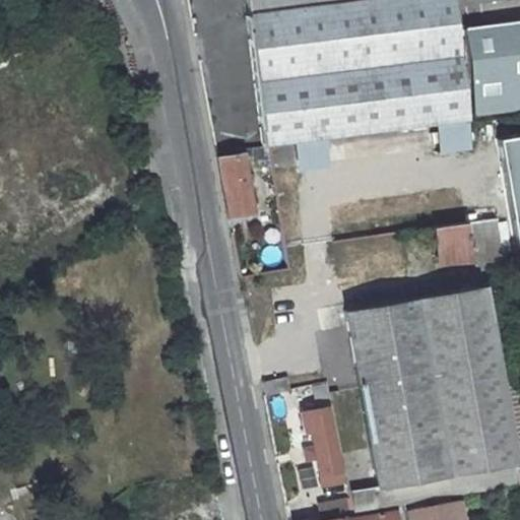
[(465,120),(449,0),(377,0),(245,16),(261,145),(327,137),(352,134),(432,124),(463,120),(465,120)]
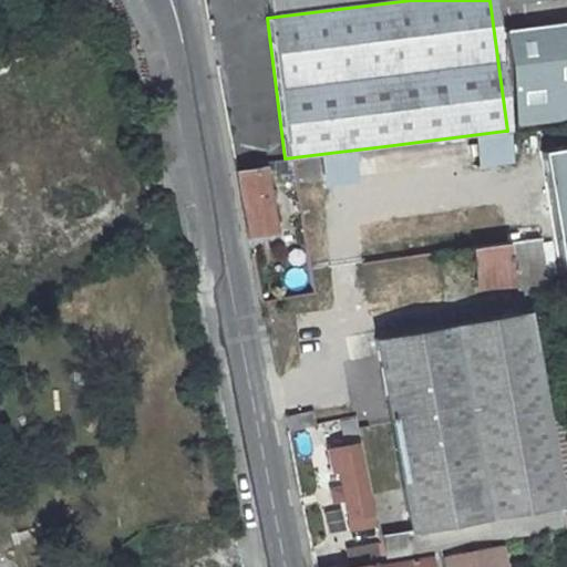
[(566,22),(505,31),(517,126),(566,120),(566,22)]
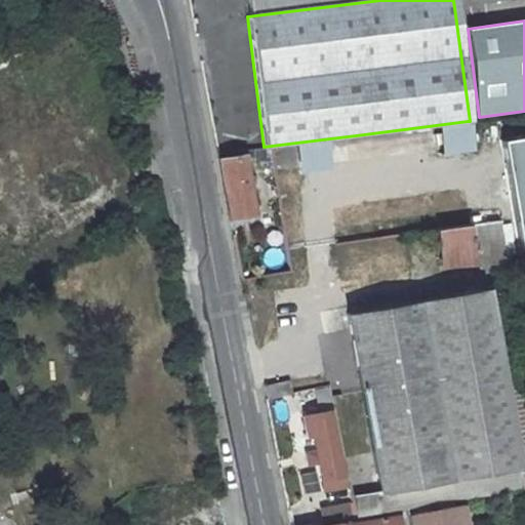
[(468,121),(436,125),(439,154),(471,150),(468,121)]
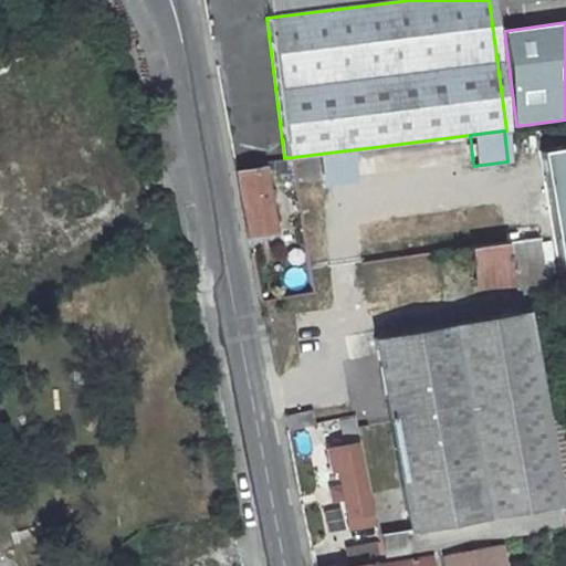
[(384,146),(356,149),(360,177),(387,175),(384,146)]
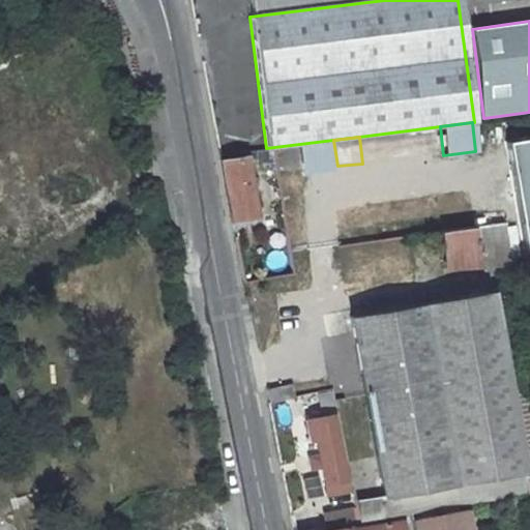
[(487,271),(510,269),(507,222),(483,223),(487,271)]
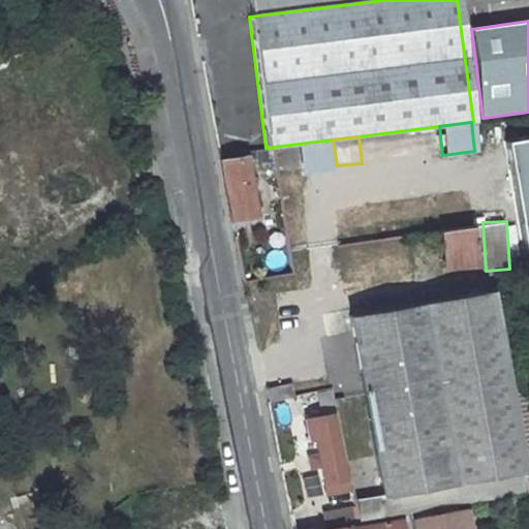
[(436,229),(442,270),(479,265),(473,223),(436,229)]
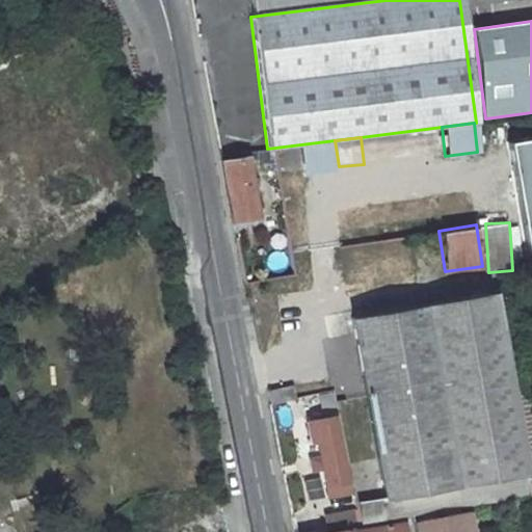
[(531,229),(511,233),(517,265),(531,262),(531,229)]
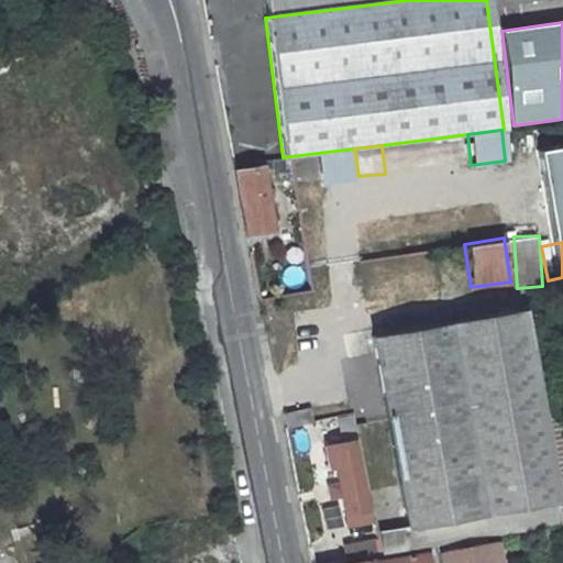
[(354,442),(351,426),(322,431),(326,448),(354,442)]
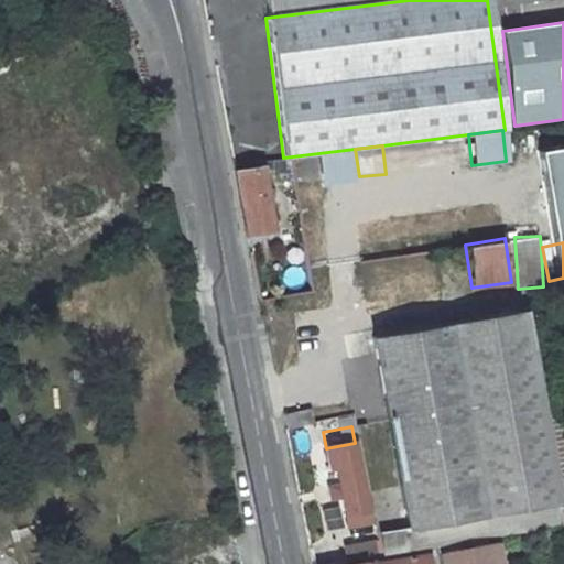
[(372,509),(367,510),(364,491),(355,443),(326,448),(331,470),(337,469),(346,514),(347,514),(350,527),(375,522),(372,509)]
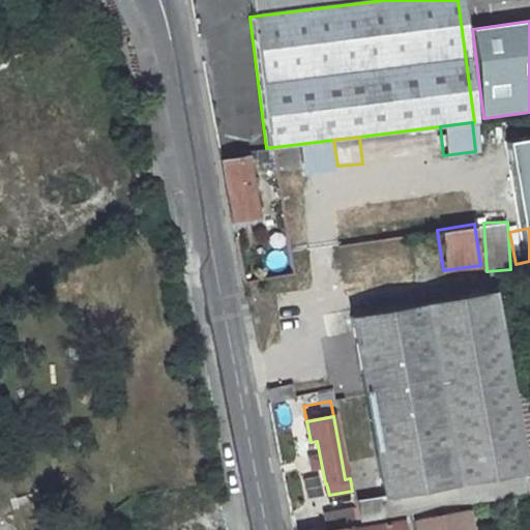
[(345,479),(350,478),(346,462),(342,462),(345,479)]
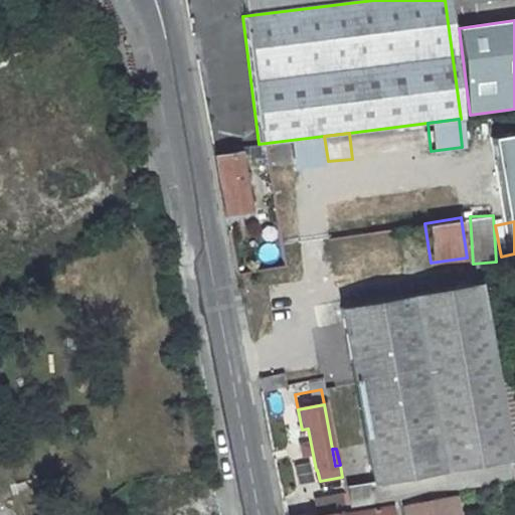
[(476,482),(509,479),(508,463),(474,465),(476,482)]
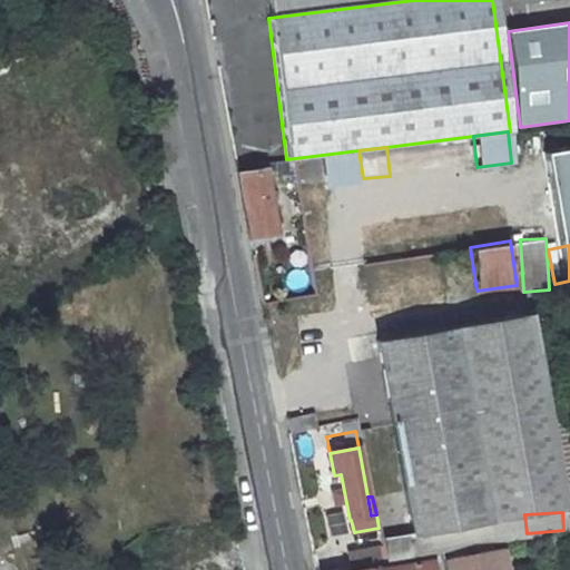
[(418,558),(412,532),(381,538),(386,562),(418,558)]
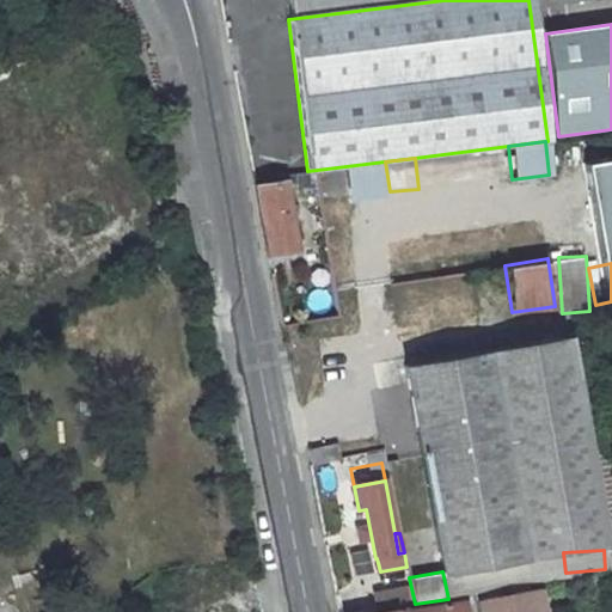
[(377,593),(380,611),(409,605),(407,588),(377,593)]
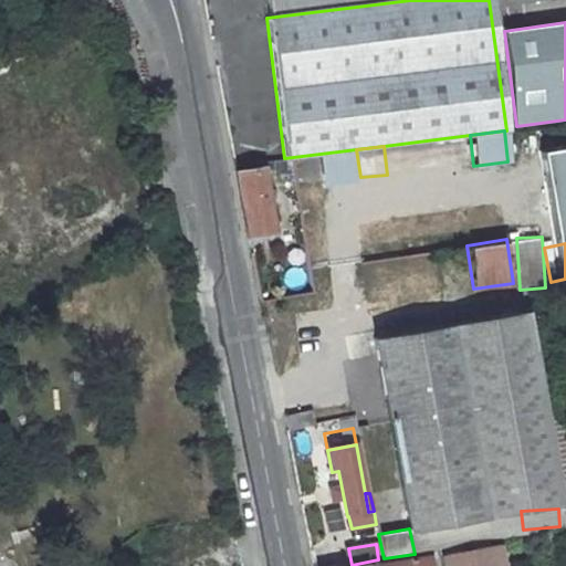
[(501,565),(498,545),(444,554),(446,565),(501,565)]
